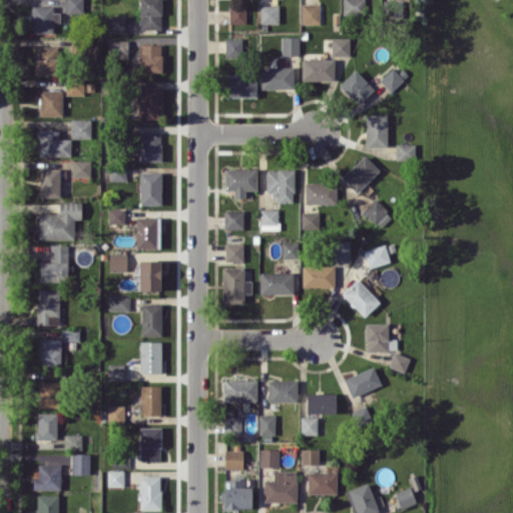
[(160,28),(160,0),(139,0),(139,28),(160,28)]
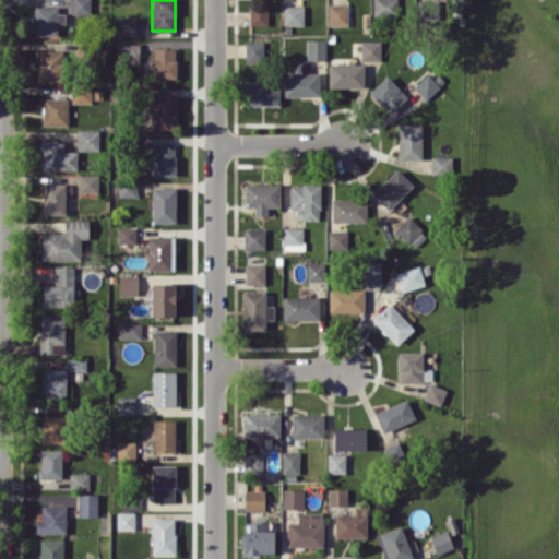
[(264,0),(249,0),(249,25),(268,25),(269,1),(265,1),(264,0)]
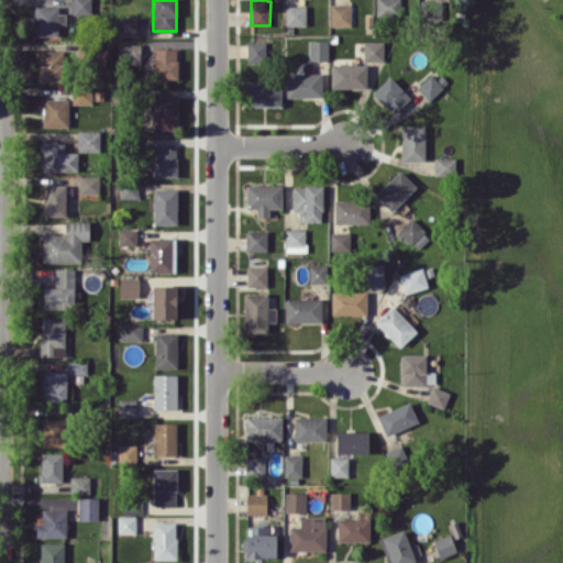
[(399,0),(375,0),(376,17),(400,17),(399,0)]
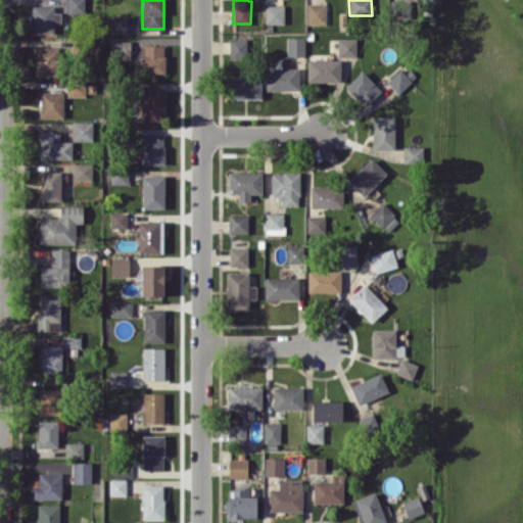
[(306,24),(326,24),(326,4),(306,3),(306,24)]
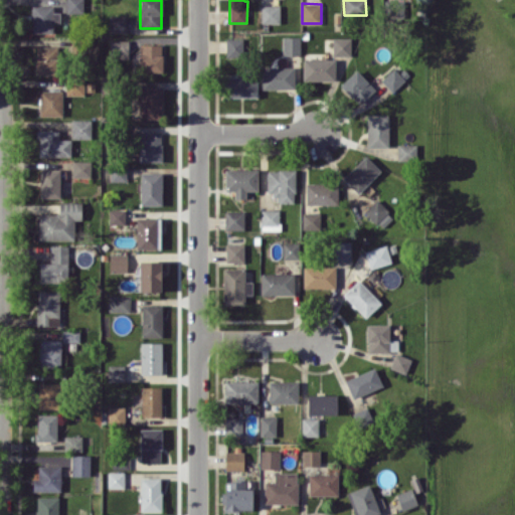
[(31,32),(52,32),(52,21),(59,21),(59,12),(53,12),(53,5),(31,5),(31,32)]
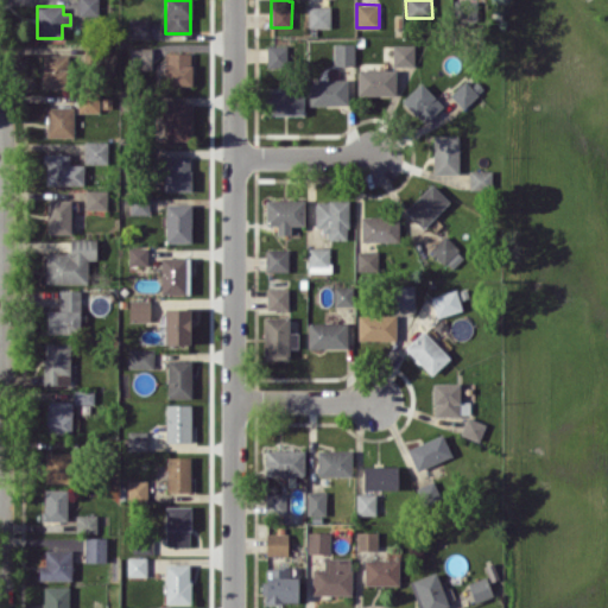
[(330,27),(330,6),(309,6),(309,27),(330,27)]
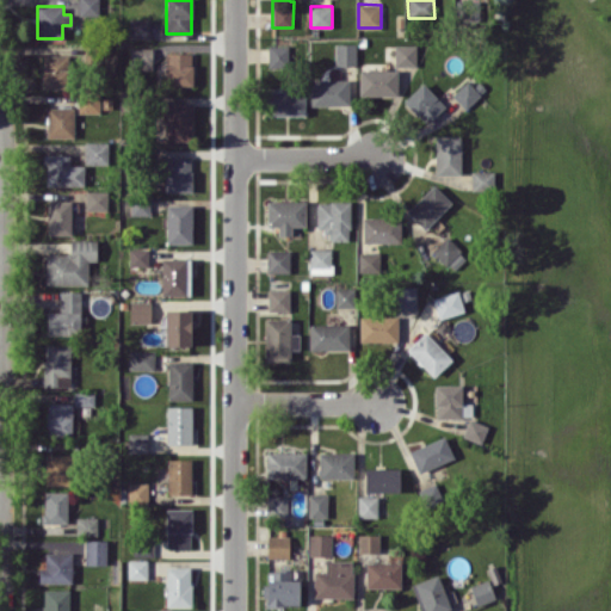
[(129,38),(150,38),(150,18),(129,18),(129,38)]
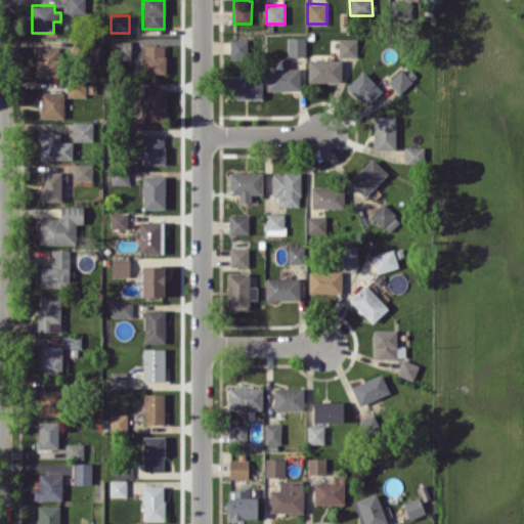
[(288,56),(306,56),(306,37),(287,37),(288,56)]
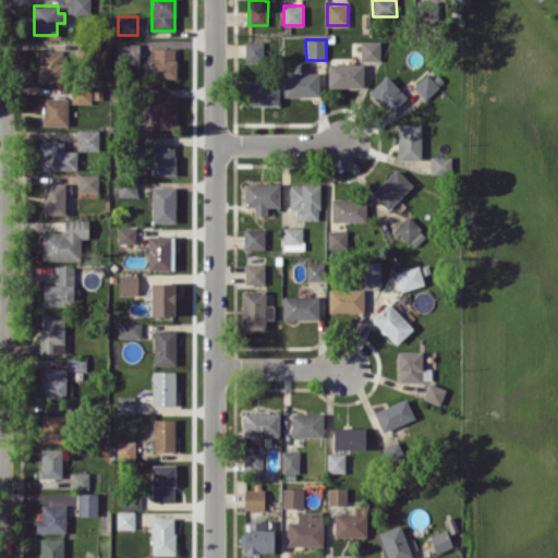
[(360,60),(379,60),(380,40),(360,40),(360,60)]
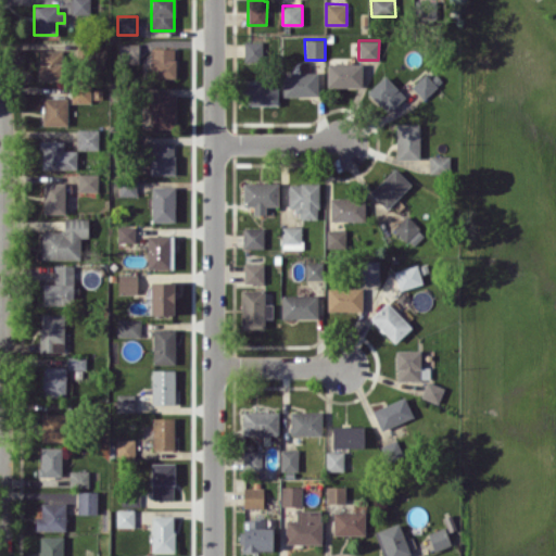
[(244,61),(262,61),(262,41),(244,41),(244,61)]
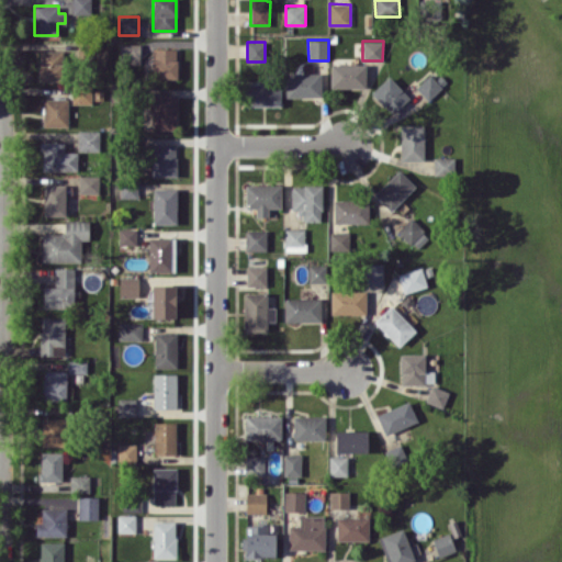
[(139,43),(121,43),(121,64),(139,64),(139,43)]
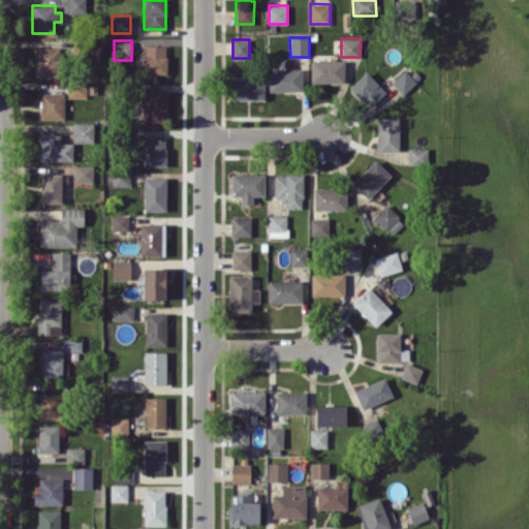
[(166,44),(144,45),(144,73),(166,73),(166,44)]
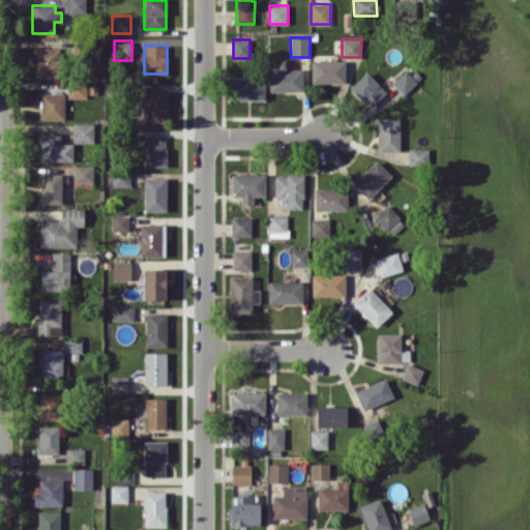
[(58,48),(37,48),(36,76),(57,76),(58,48)]
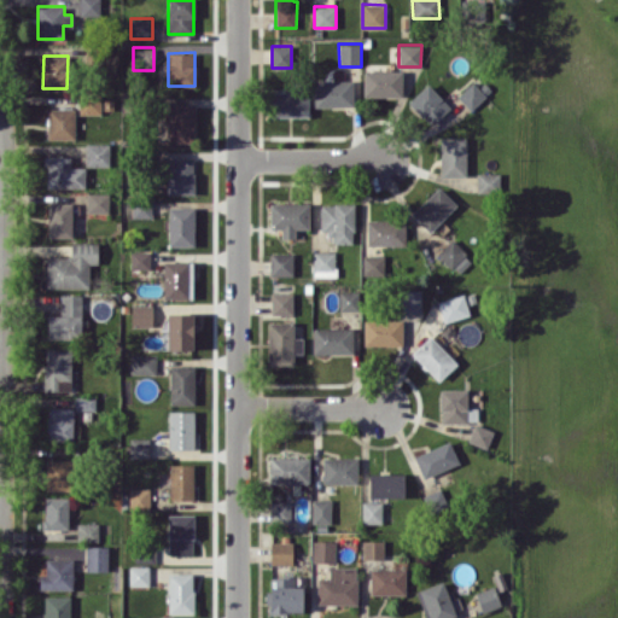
[(363,97),(402,97),(402,70),(362,70),(363,97)]
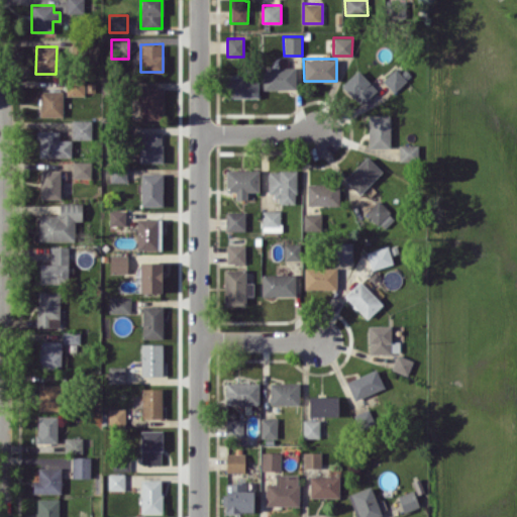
[(263,89),(295,88),(295,67),(263,68),(263,89)]
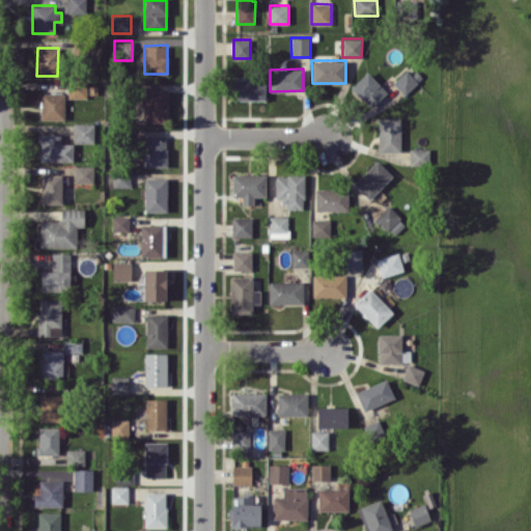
[(393,82),(404,94),(418,82),(407,70),(393,82)]
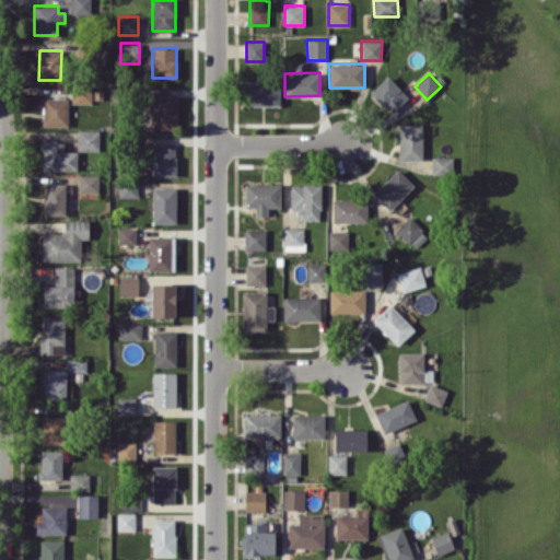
[(391,114),(408,96),(387,76),(370,91),(391,114)]
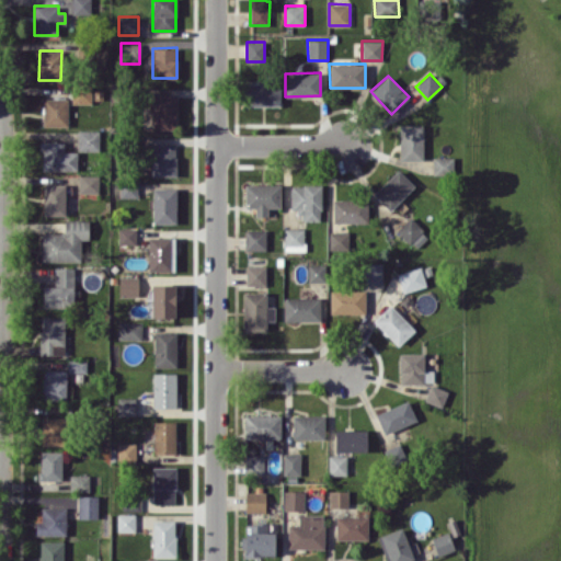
[(279,105),(279,82),(245,82),(245,105),(279,105)]
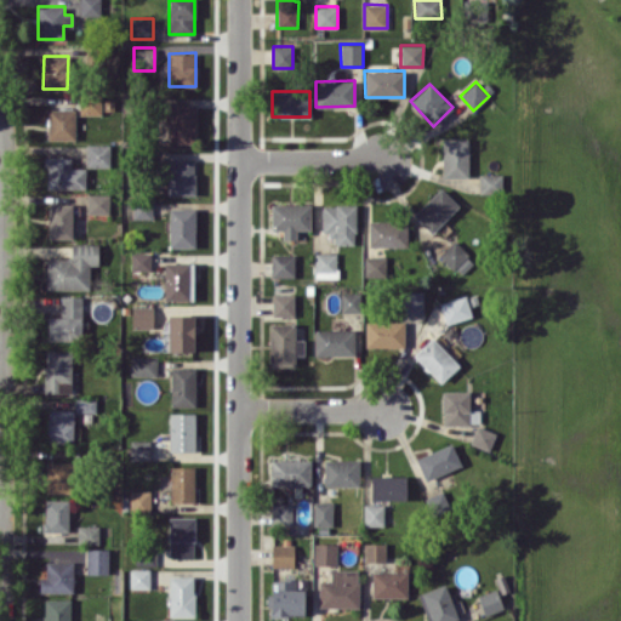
[(101,114),(101,95),(80,93),(79,114),(101,114)]
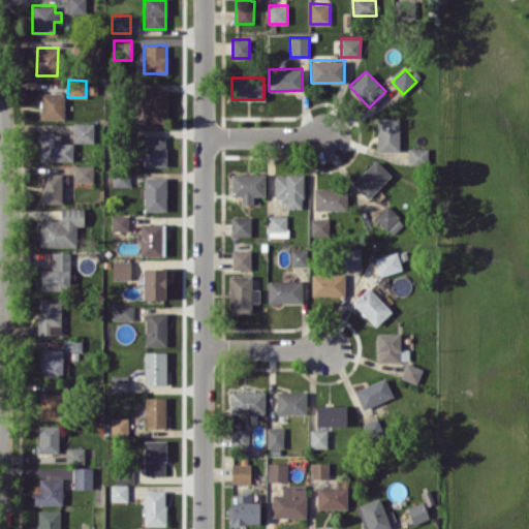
[(166,89),(145,88),(145,122),(165,122),(166,89)]
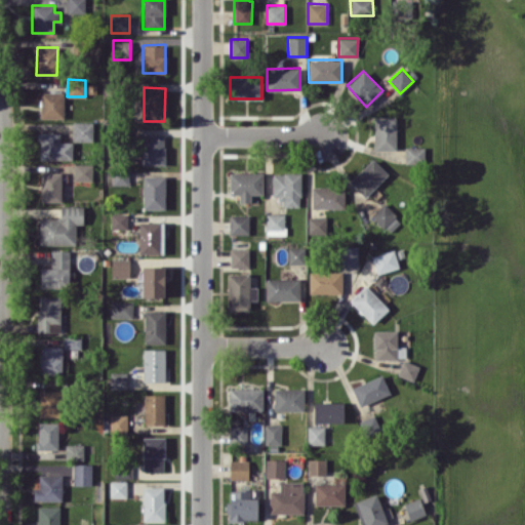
[(63,91),(40,92),(40,118),(63,118),(63,91)]
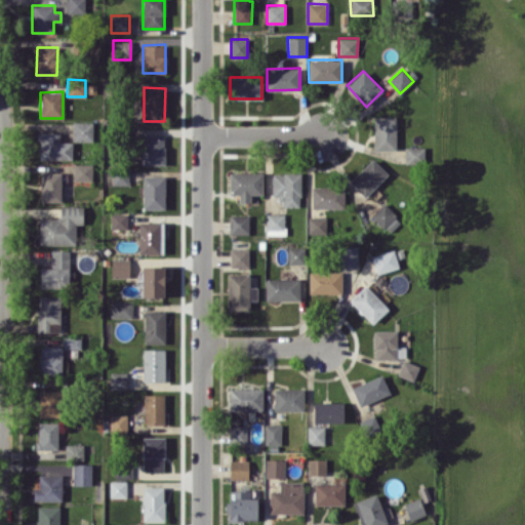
[(374,150),(396,150),(396,116),(373,117),(374,150)]
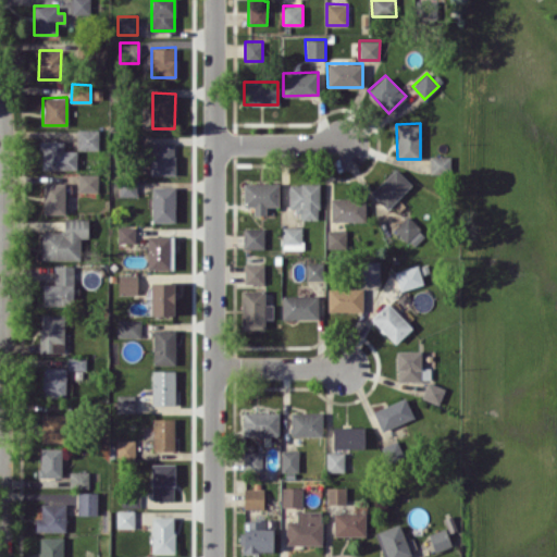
[(98,149),(98,128),(76,130),(77,150),(98,149)]
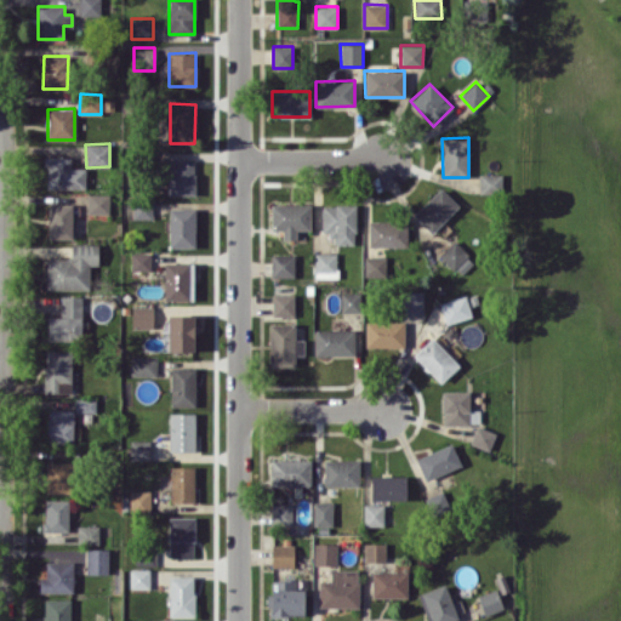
[(46,188),(85,188),(85,167),(70,167),(70,157),(46,157),(46,188)]
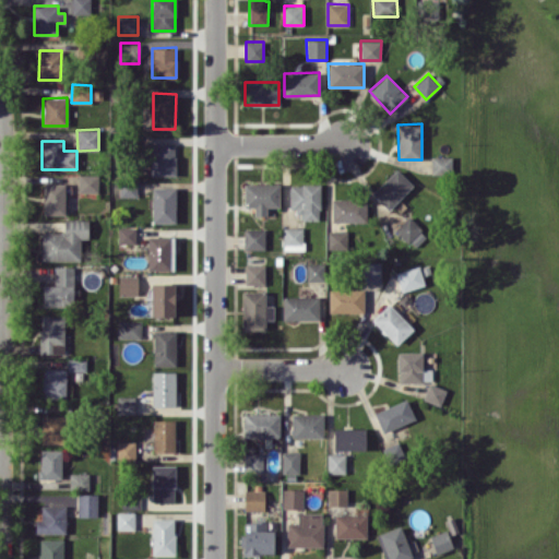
[(151,175),(175,175),(175,144),(151,144),(151,175)]
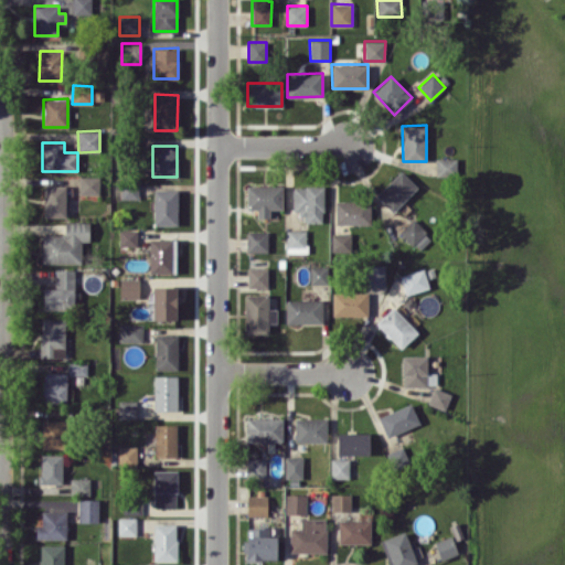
[(376,195),(393,212),(417,187),(401,170),(376,195)]
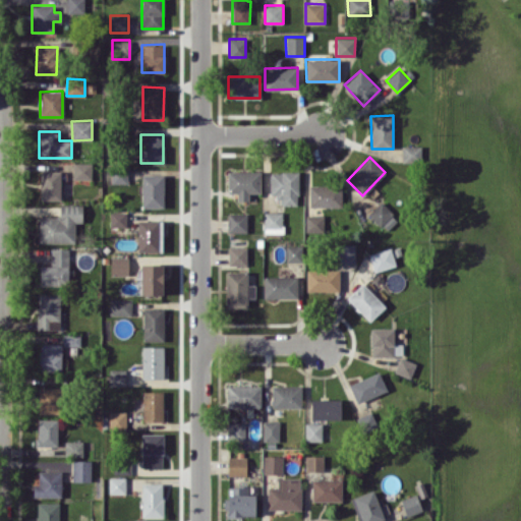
[(91,179),(91,162),(73,162),(73,179),(91,179)]
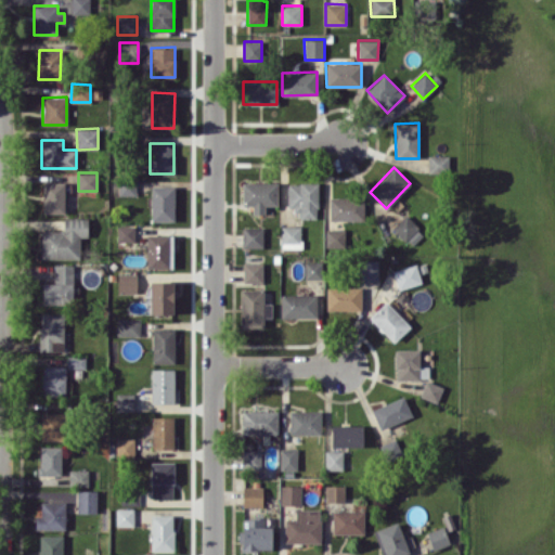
[(42,213),(64,213),(64,182),(43,181),(42,213)]
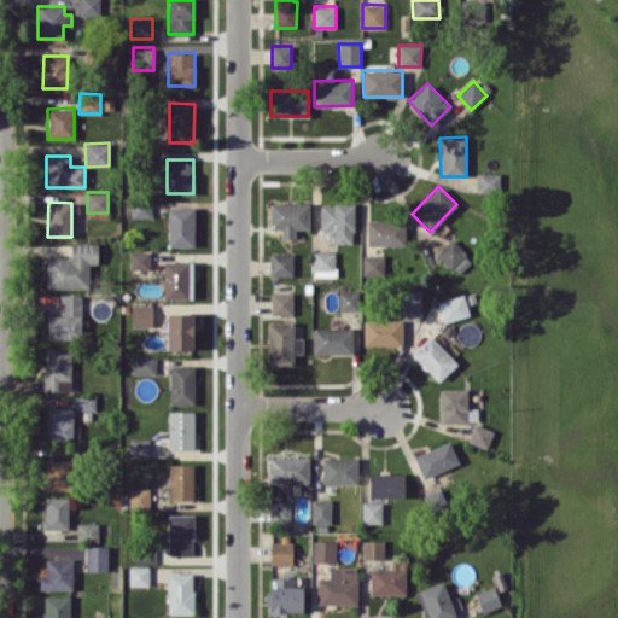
[(132,217),(151,217),(151,202),(132,202),(132,217)]
